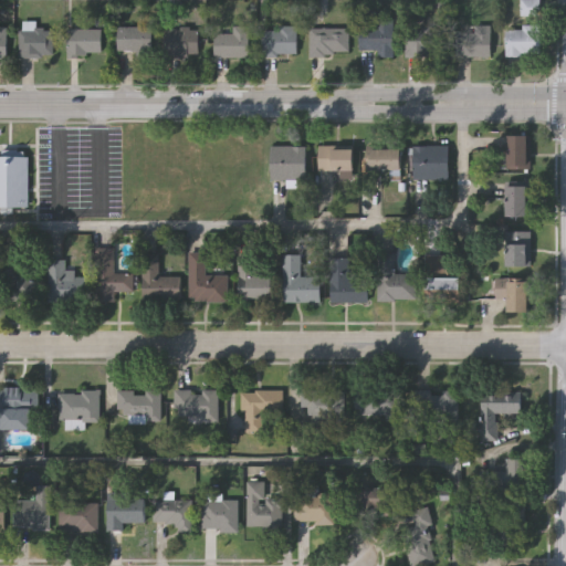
[(358,50),(358,25),(376,24),(376,18),(394,18),(394,56),(378,56),(378,50),(358,50)]
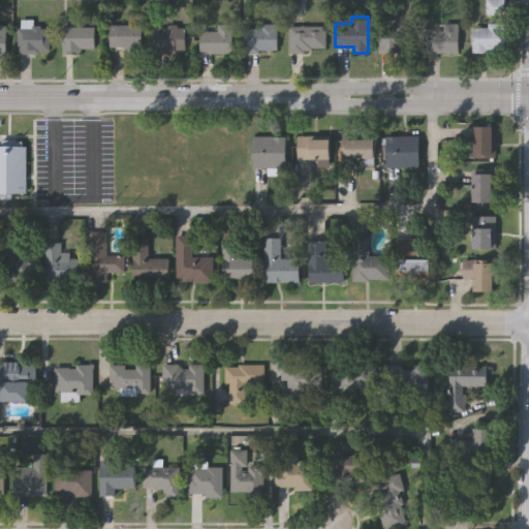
[(110,23),(142,23),(143,53),(127,53),(127,45),(110,45),(110,23)]
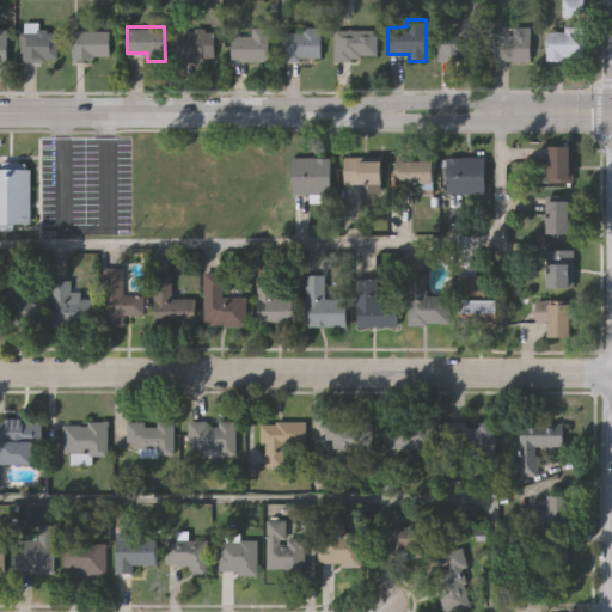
[(177,61),(177,30),(193,30),(193,26),(203,26),(203,30),(213,30),(213,56),(202,56),(202,61),(177,61)]
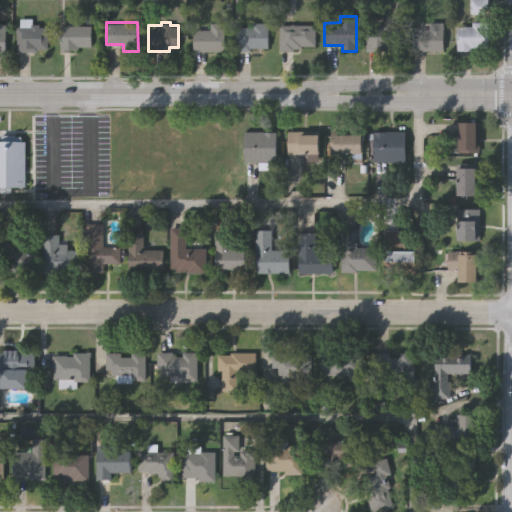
[(238,52),(238,27),(253,27),(253,23),(270,22),(270,48),(253,48),(253,51),(238,52)]
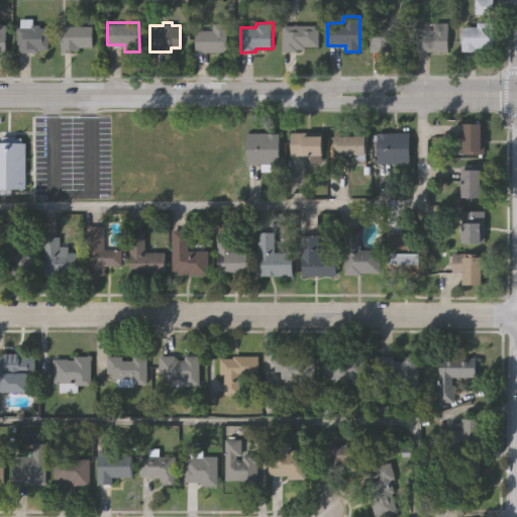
[(416,52),(416,29),(433,29),(433,22),(448,22),(448,52),(416,52)]
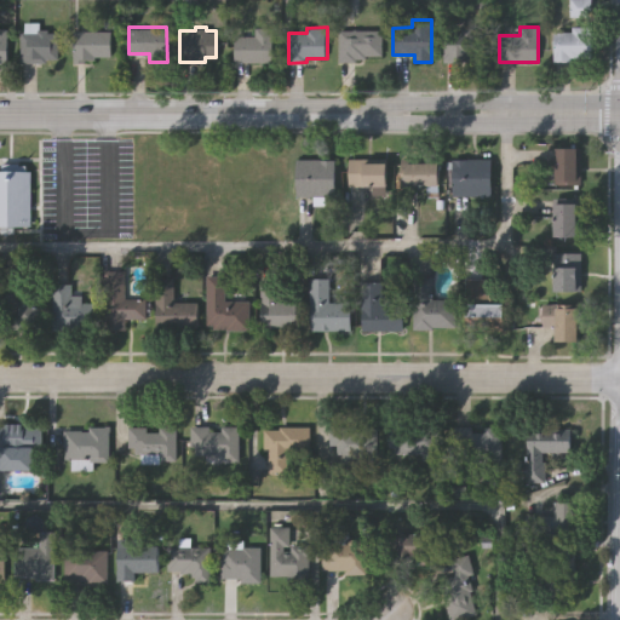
[(554,62),(554,32),(572,32),(572,27),(591,27),(591,57),(572,58),(572,62),(554,62)]
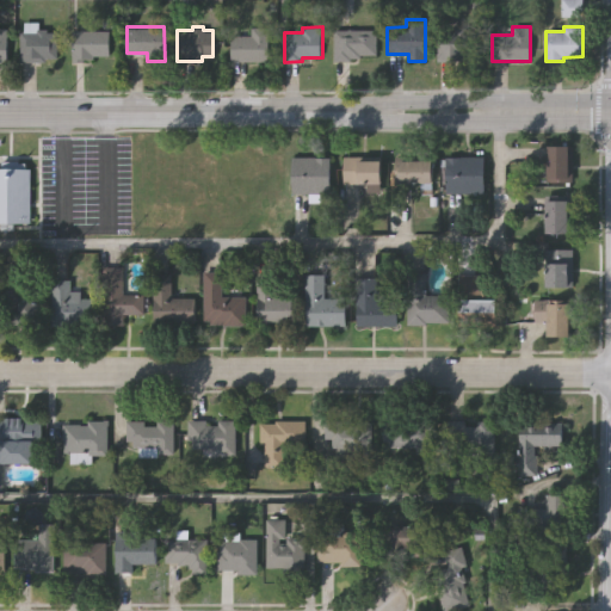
[(59,57),(47,57),(47,61),(20,61),(20,31),(37,31),(37,28),(48,28),(48,31),(57,31),(59,57)]
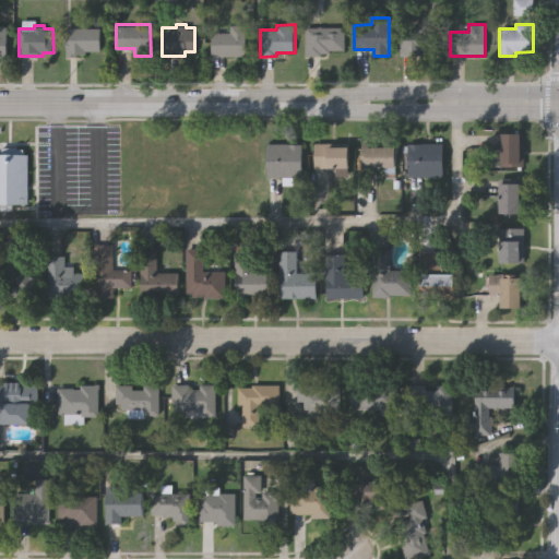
[(212,57),(212,33),(230,33),(230,25),(247,25),(247,57),(212,57)]
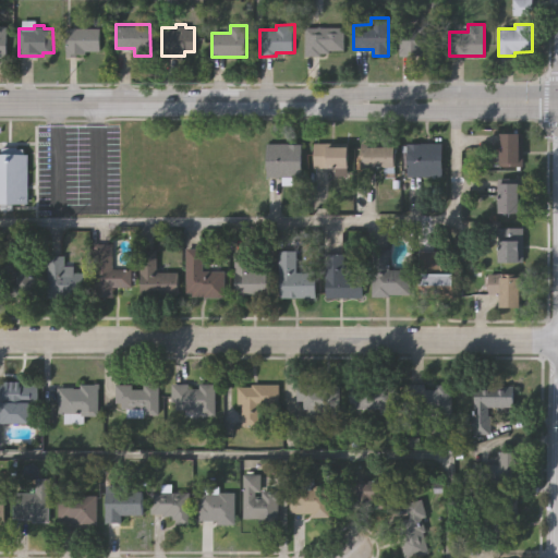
[(400,55),(400,28),(415,28),(415,25),(425,25),(426,27),(434,27),(434,52),(423,52),(423,55),(400,55)]
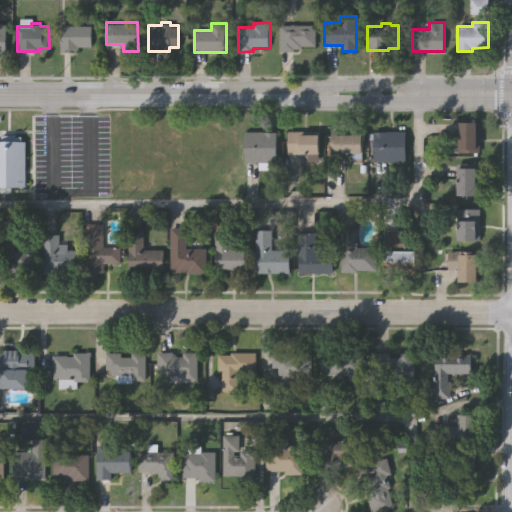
[(61,25),(92,24),(92,46),(79,46),(79,48),(71,48),(71,51),(61,51),(61,25)]
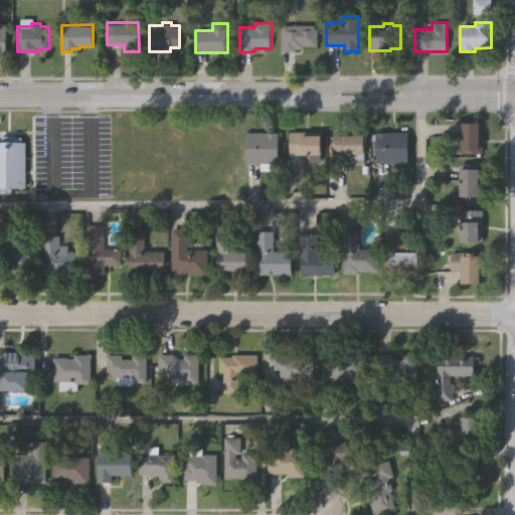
[(282,51),(281,25),(319,25),(319,46),(304,46),(304,49),(297,49),(297,51),(282,51)]
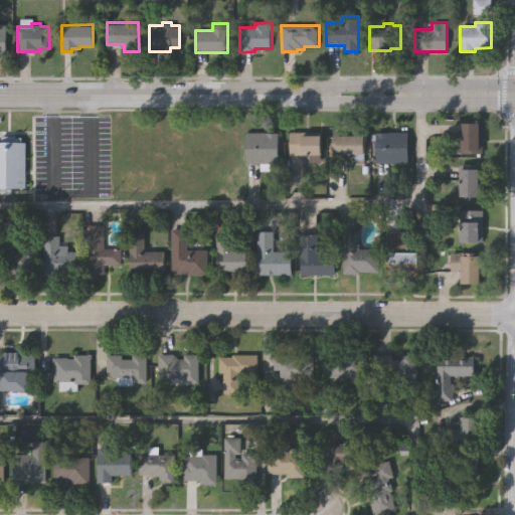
[(462,152),(462,148),(457,148),(457,140),(462,140),(462,121),(484,121),(484,152),(482,152),(482,156),(478,156),(478,152),(462,152)]
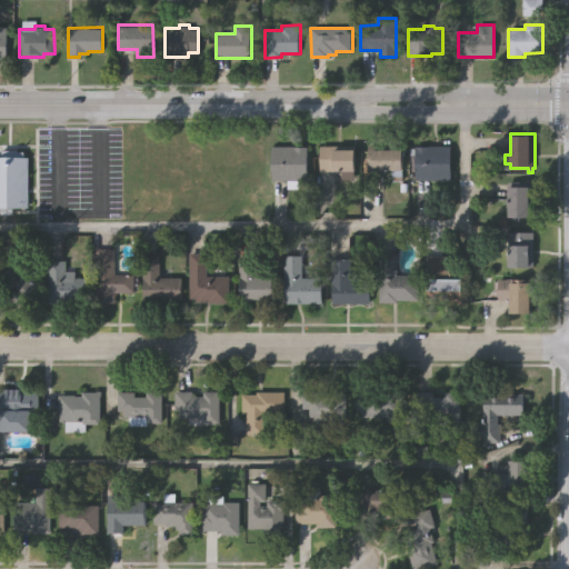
[(308,146),(308,181),(300,181),(300,189),(288,189),(288,180),(271,180),(271,146),(308,146)]
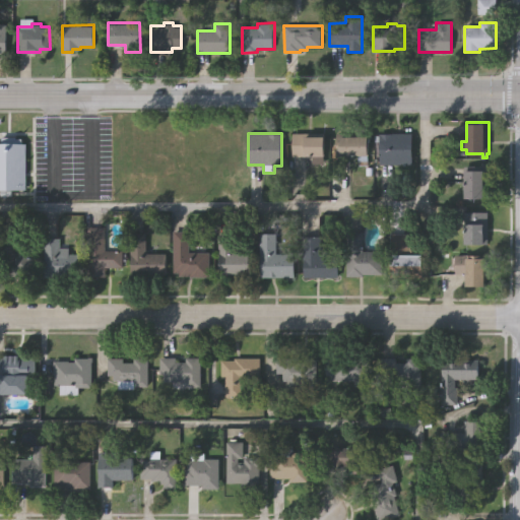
[(323,156),(291,156),(291,133),(323,133),(323,156)]
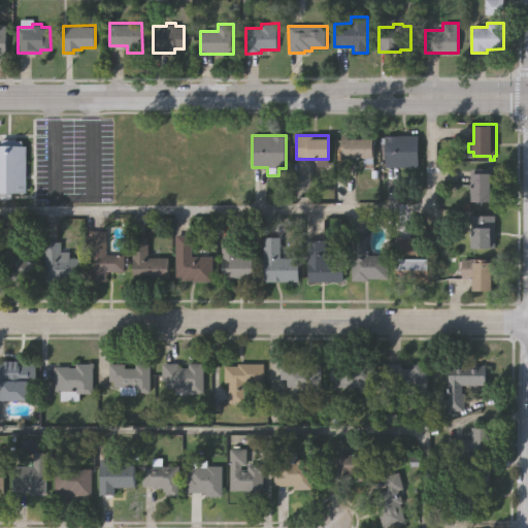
[(372,167),(363,167),(363,159),(340,159),(340,135),(372,135),(372,167)]
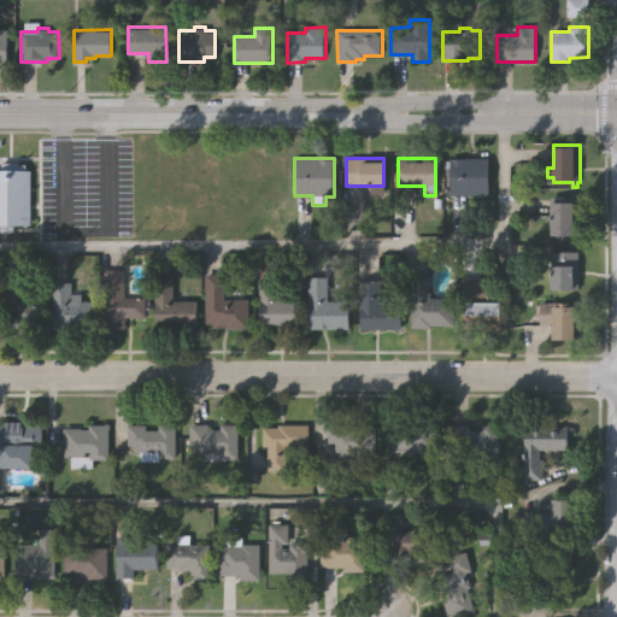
[(488,158),(488,195),(448,195),(448,158),(488,158)]
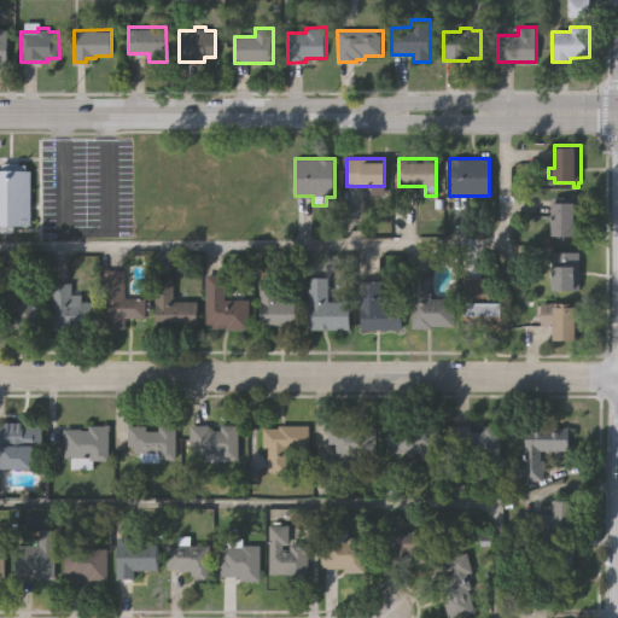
[(0,164),(24,164),(24,170),(29,170),(29,226),(0,226),(0,164)]
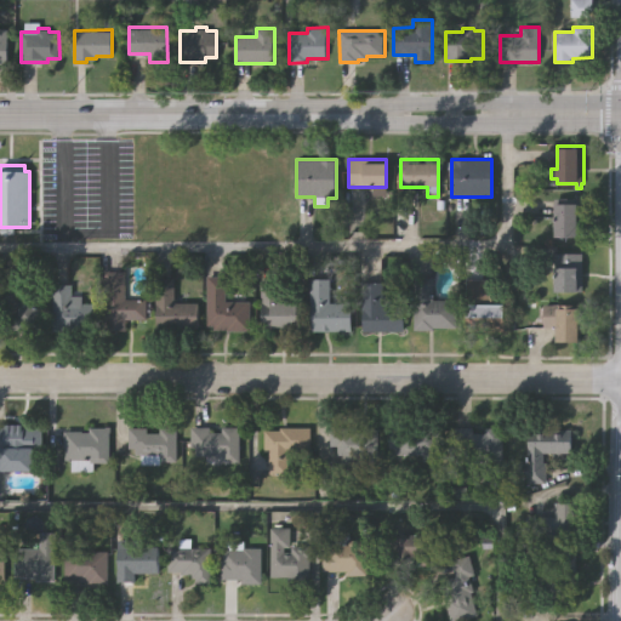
[(579,237),(554,237),(554,203),(579,203),(579,237)]
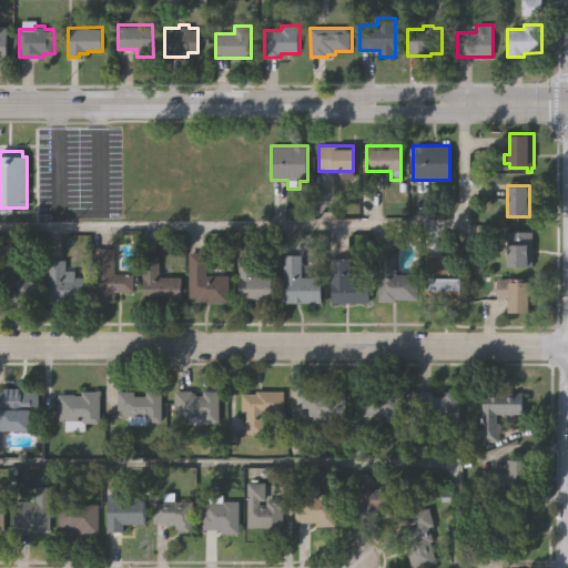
[(531,265),(506,265),(506,230),(533,230),(531,265)]
